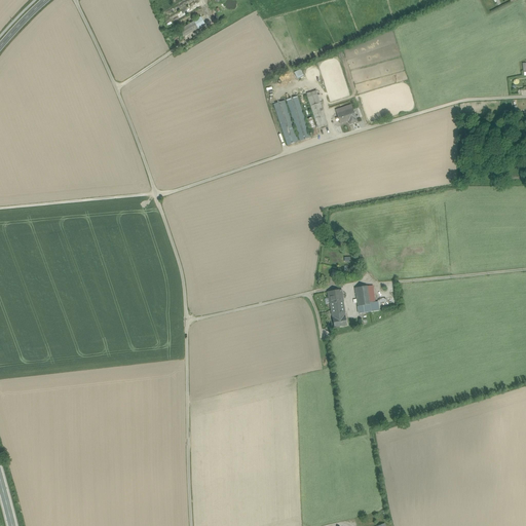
[(197,0),(183,0),(161,11),(165,19),(198,2),(197,0)]
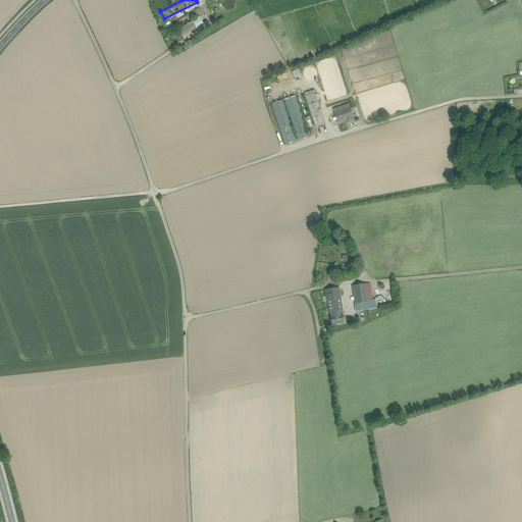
[(197,2),(164,18),(167,25),(201,8),(197,2)]
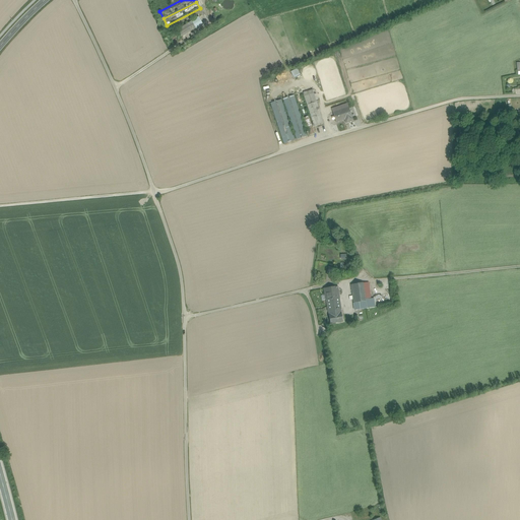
[(198,17),(177,30),(181,37),(202,24),(198,17)]
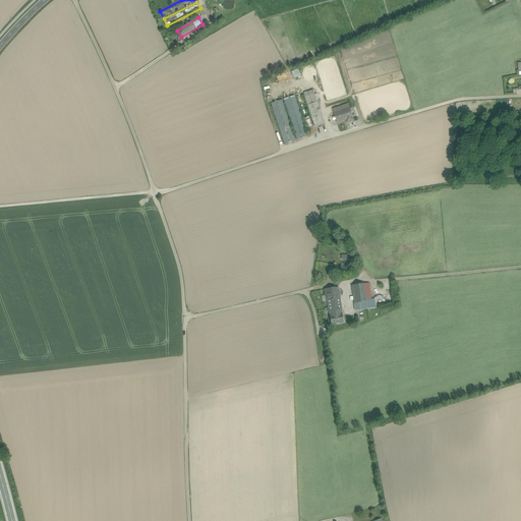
[(299,69),(292,72),(294,77),(301,74),(299,69)]
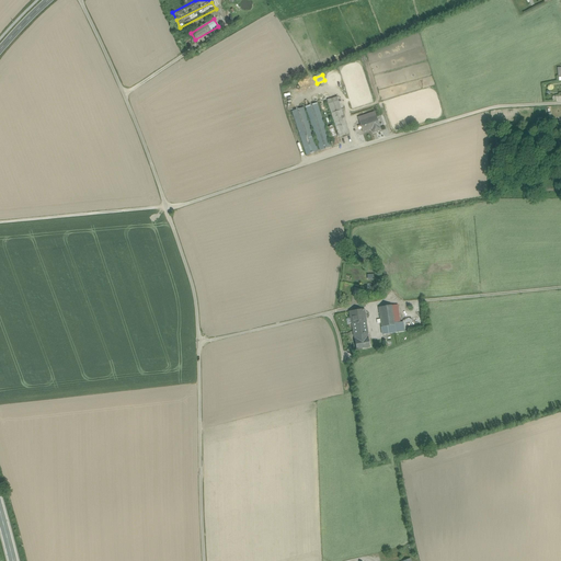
[(339,100),(328,103),(333,118),(343,115),(339,100)]
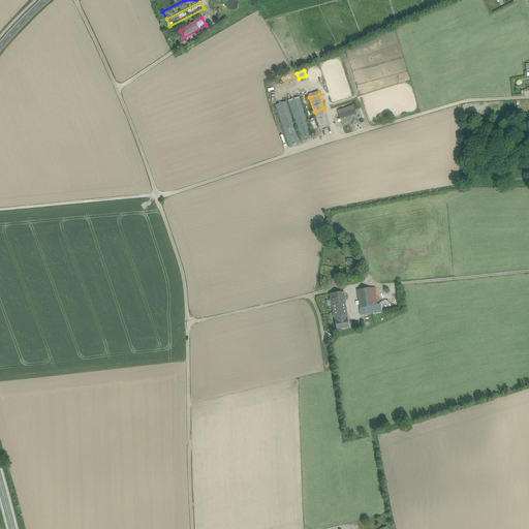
[(319,136),(307,96),(301,98),(314,137),(319,136)]
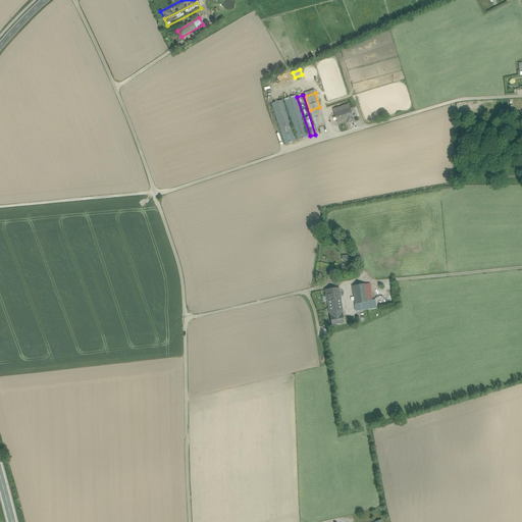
[(307,131),(296,96),(283,100),(296,135),(298,141),(309,137),(307,131)]
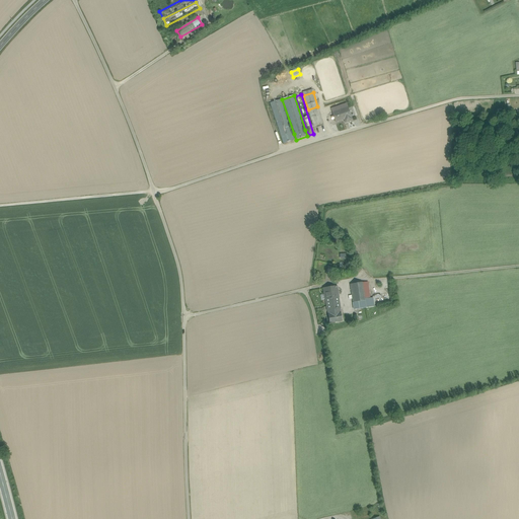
[(294,140),(281,99),(270,103),(283,144),(294,140)]
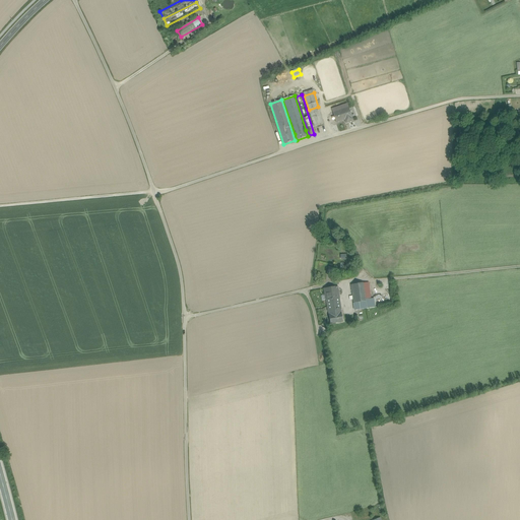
[(331,108),(333,113),(348,108),(347,103),(331,108)]
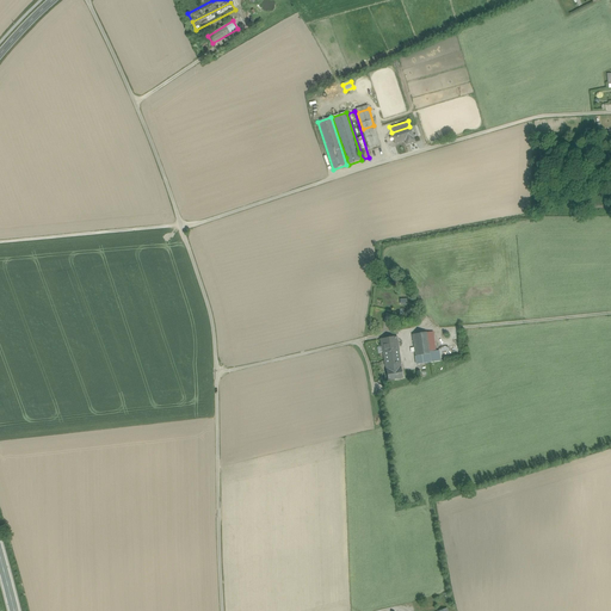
[(374,125),(363,129),(369,149),(381,146),(374,125)]
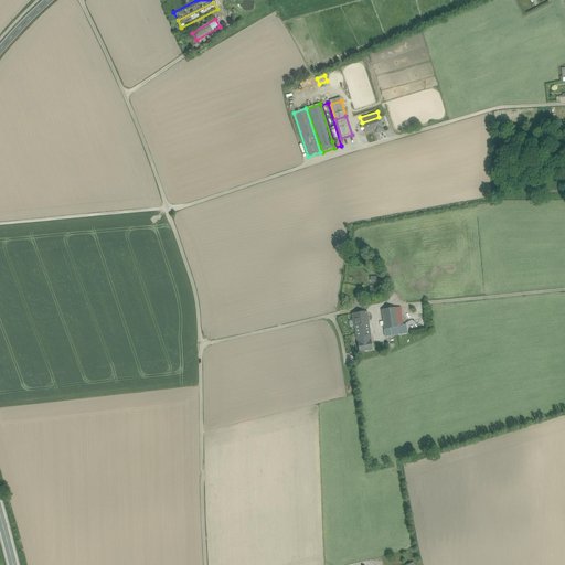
[(379,117),(362,123),(365,134),(377,129),(379,132),(384,131),(382,127),(383,127),(379,117)]
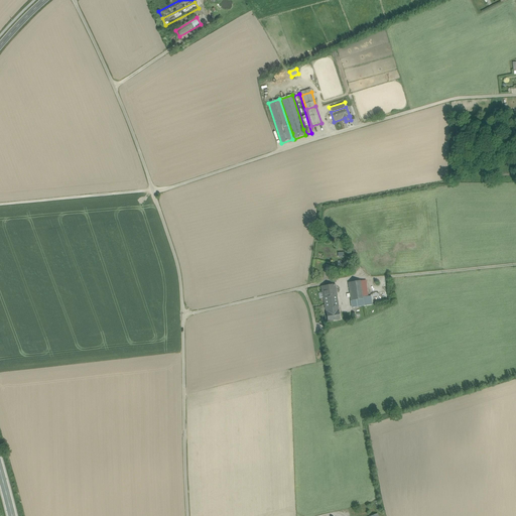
[(348,282),(352,308),(360,306),(364,306),(360,280),(348,282)]
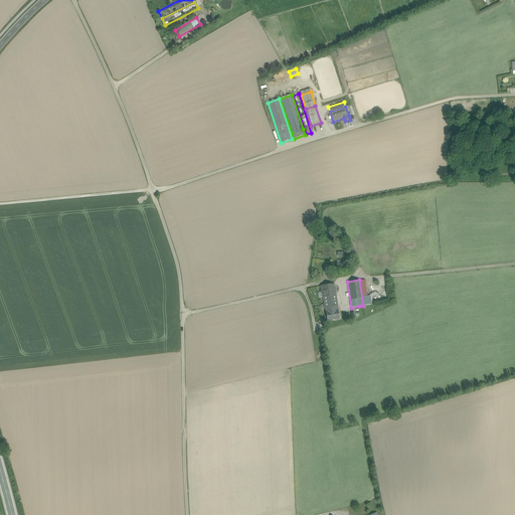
[(359,280),(363,306),(370,305),(369,298),(367,298),(364,280),(359,280)]
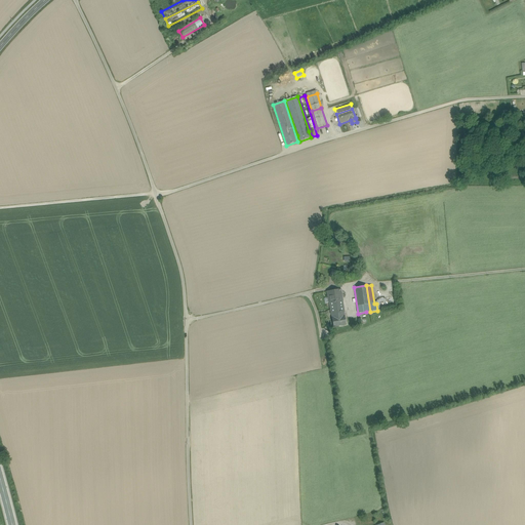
[(340,290),(327,292),(331,314),(332,318),(345,316),(340,290)]
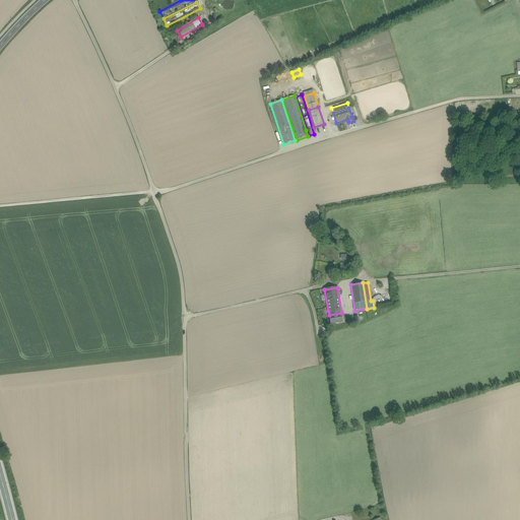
[(341,313),(329,315),(330,324),(343,322),(341,313)]
